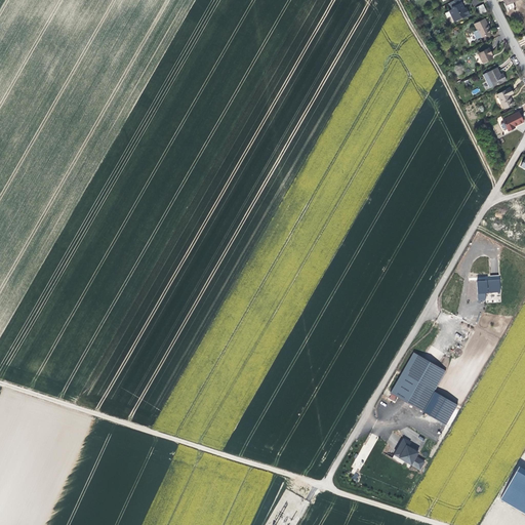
[(461,5),(458,0),(452,4),(453,5),(450,7),(455,17),(468,10),(465,5),(461,6),(461,5)]
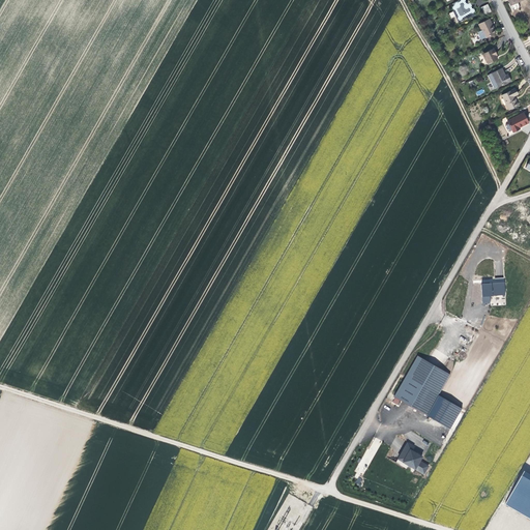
[(492,11),(489,4),(483,7),(487,13),(492,11)]
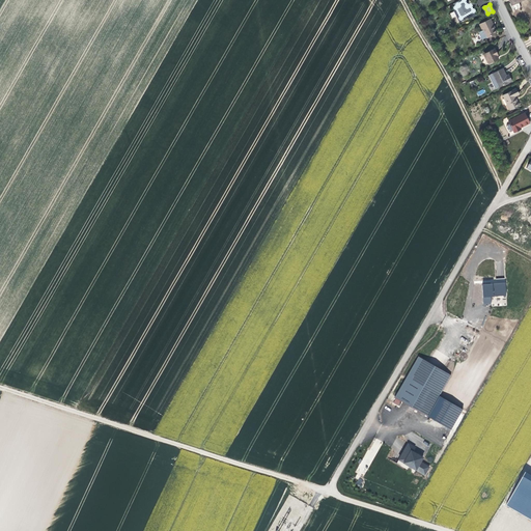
[(487,37),(497,32),(494,27),(493,25),(492,25),(488,20),(479,25),(482,30),(478,32),(482,39),(486,36),(487,37)]
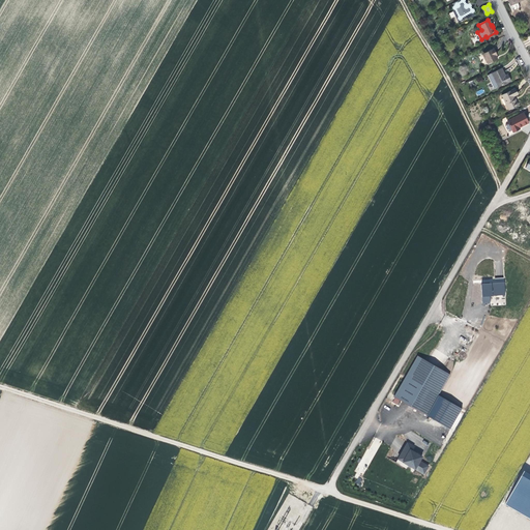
[(494,49),(482,54),(488,64),(497,59),(496,56),(494,53),(496,52),(494,49)]
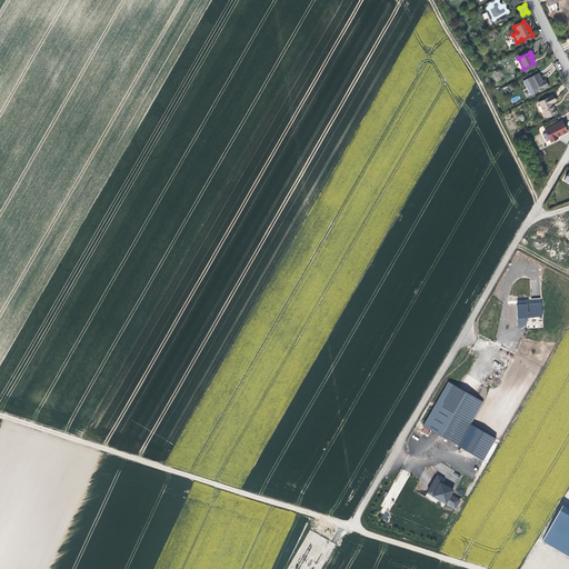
[(539,73),(527,79),(535,93),(549,87),(547,82),(543,83),(542,81),(539,73)]
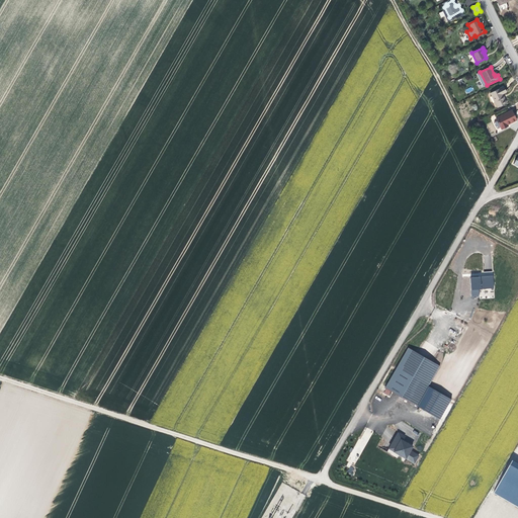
[(487,85),(480,72),(476,75),(483,87),(487,85)]
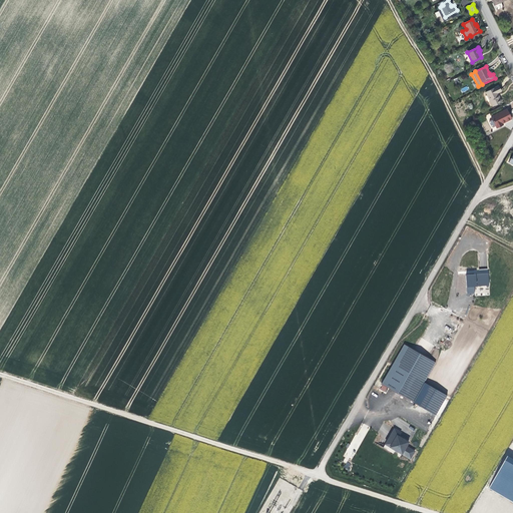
[(486,91),(493,106),(502,101),(499,95),(498,92),(501,90),(498,85),(486,91)]
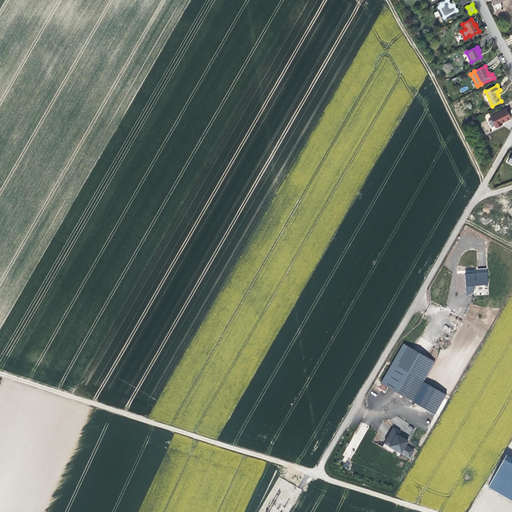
[(500,124),(501,126),(507,122),(507,121),(506,119),(511,115),(511,108),(510,106),(495,114),(496,117),(500,124)]
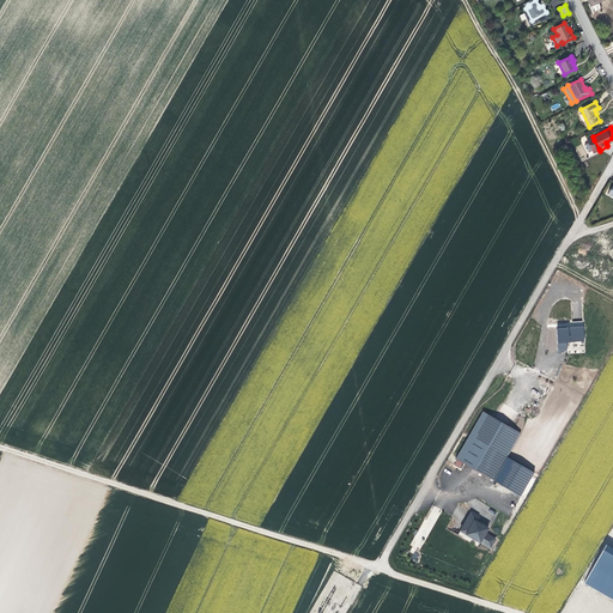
[(570,320),(558,320),(559,351),(566,350),(566,343),(584,341),(584,322),(570,322),(570,320)]
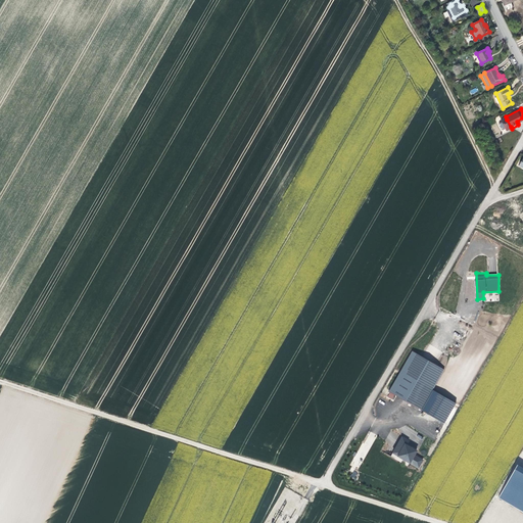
[(444,370),(412,351),(389,392),(421,411),(444,370)]
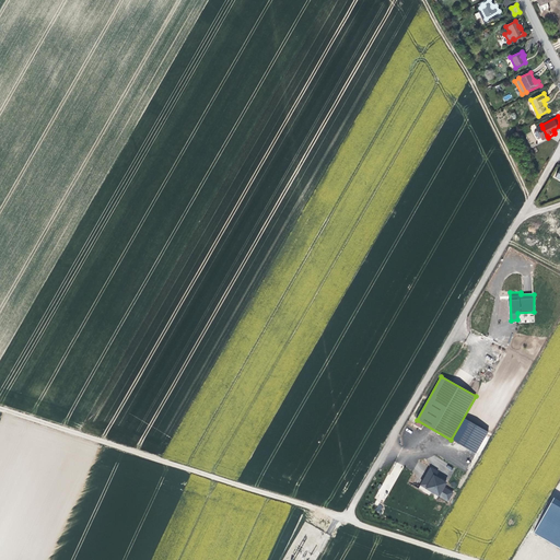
[(464,419),(452,440),(477,454),(488,432),(464,419)]
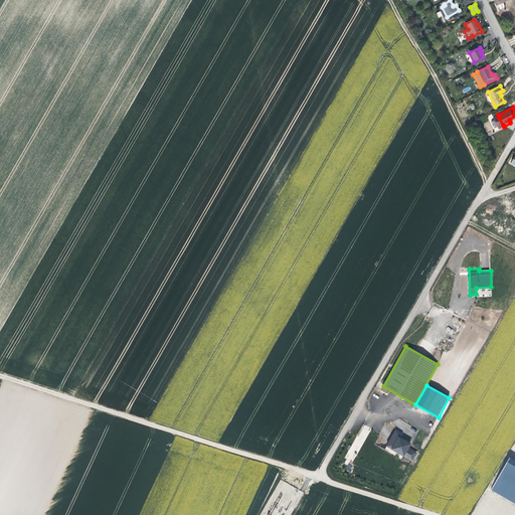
[(412,439),(395,428),(384,450),(401,459),(402,457),(409,445),(412,439)]
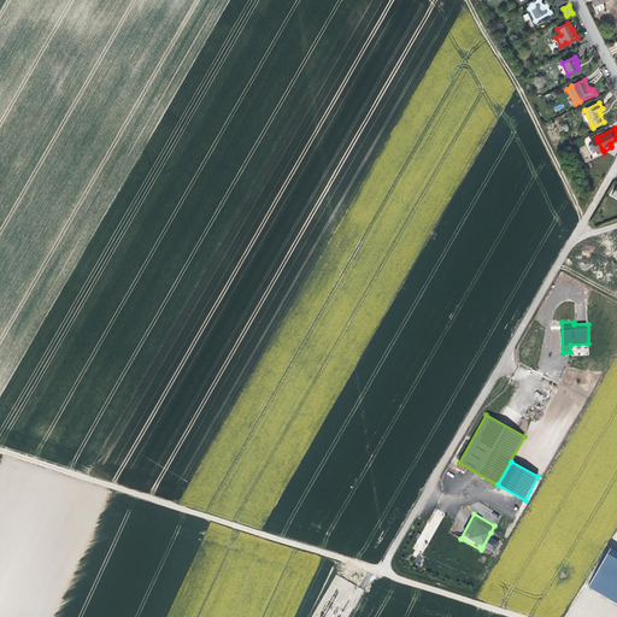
[(503,540),(491,533),(482,547),(494,553),(503,540)]
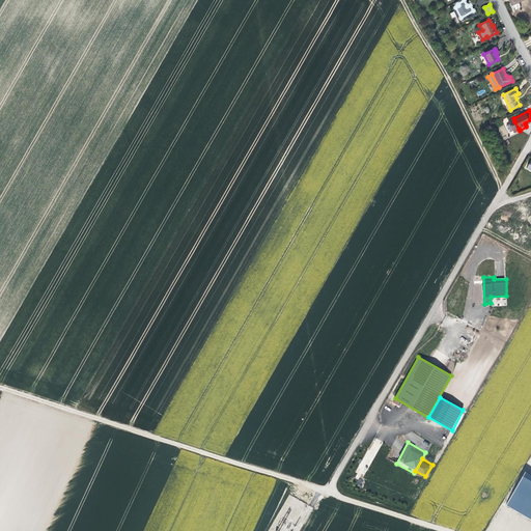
[(506,505),(530,520),(530,472),(527,470),(506,505)]
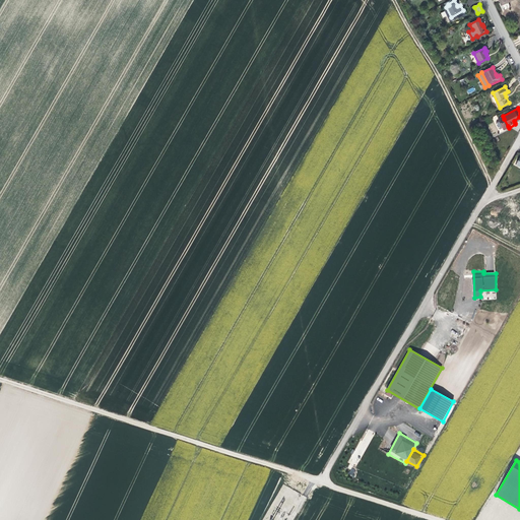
All buildings are outlined.
